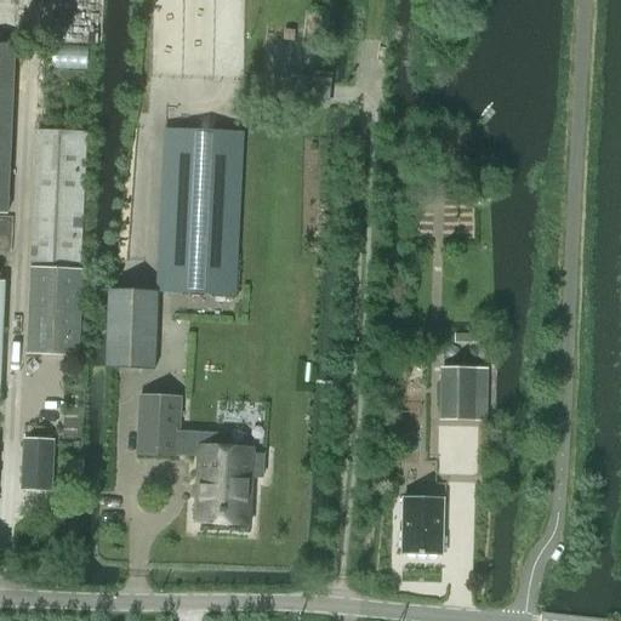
[(165,129),(158,291),(234,295),(243,132),(165,129)]
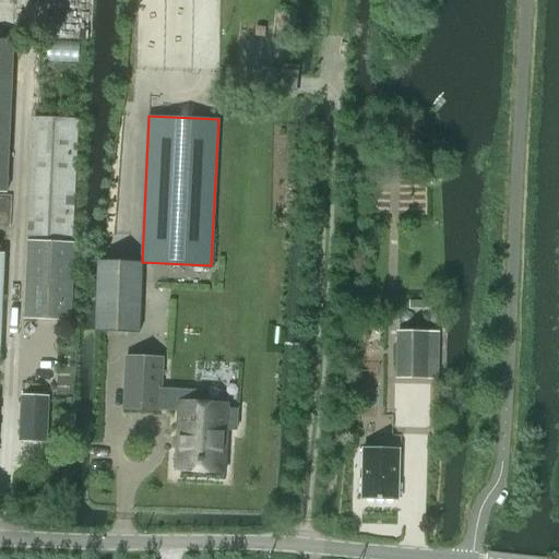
[(73,244),(71,244),(76,120),(33,118),(24,318),(70,320),(73,244)]
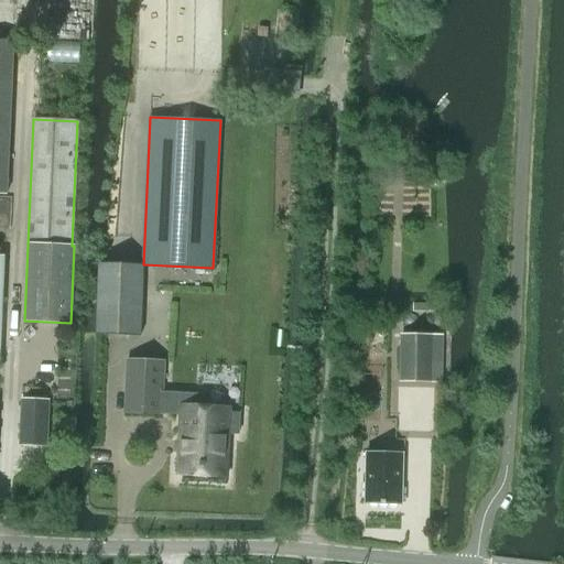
[(140,335),(143,264),(104,262),(98,262),(98,271),(96,333),(140,335)]
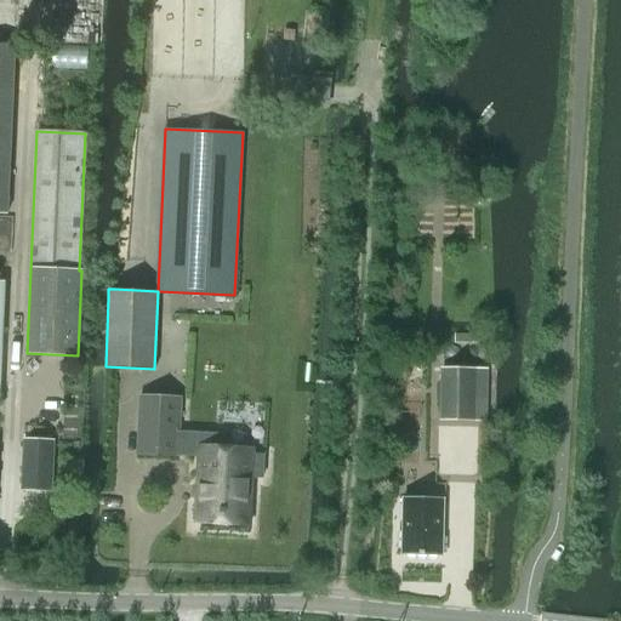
[(443,370),(442,419),(485,420),(486,371),(443,370)]
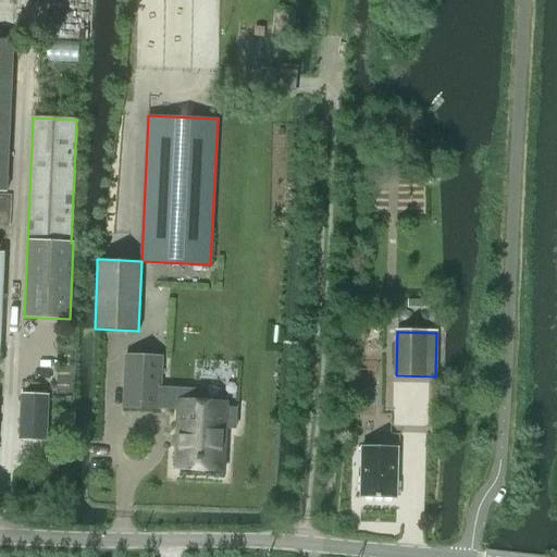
[(126,356),(124,406),(159,408),(178,409),(180,399),(199,400),(200,390),(160,387),(162,357),(126,356)]
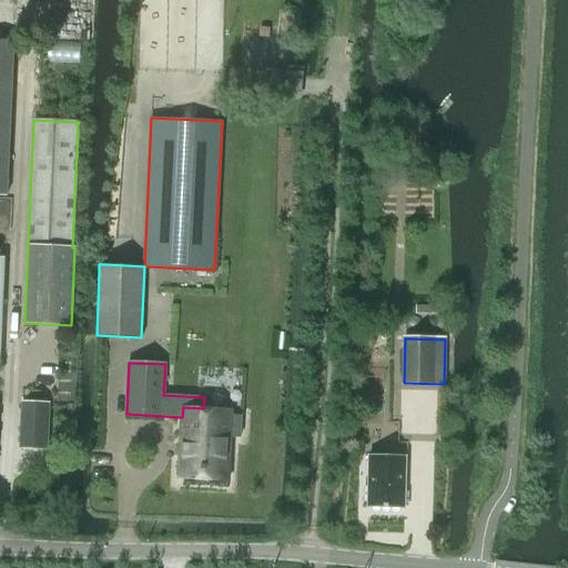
[(20,447),(47,448),(49,404),(22,403),(20,447)]
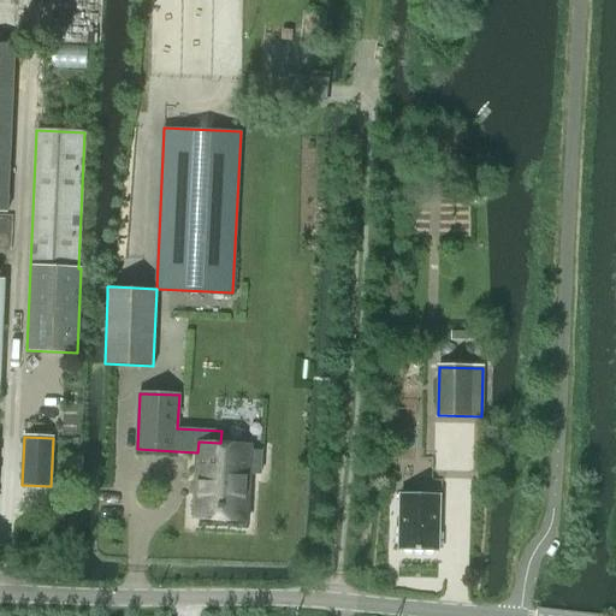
[(197,452),(194,519),(246,521),(249,474),(261,475),(262,451),(250,450),(250,445),(220,443),(199,442),(197,452)]
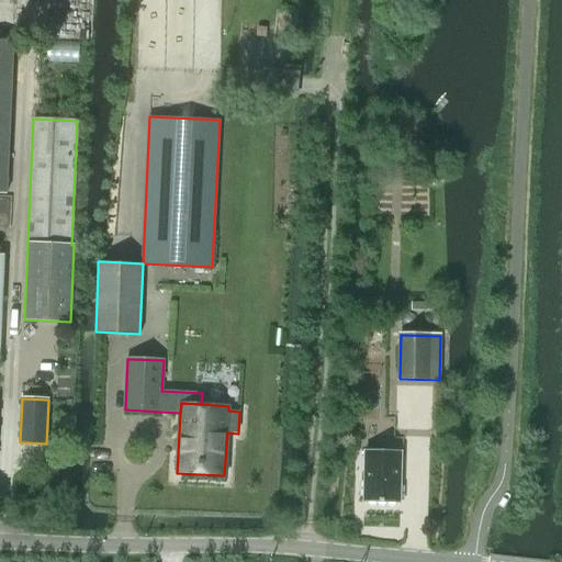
[(364,450),(363,503),(400,504),(401,451),(364,450)]
